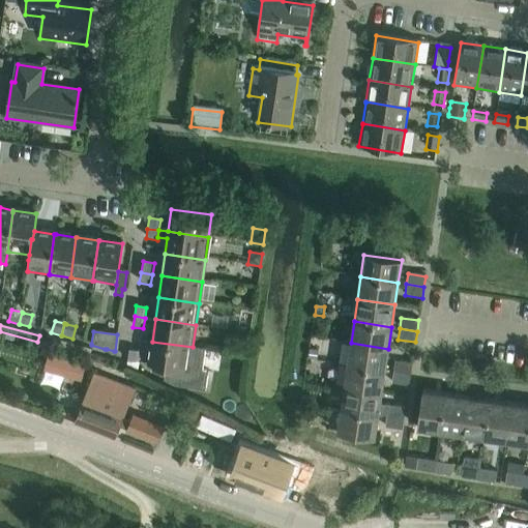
[(60,342),(58,348),(89,356),(91,350),(60,342)]
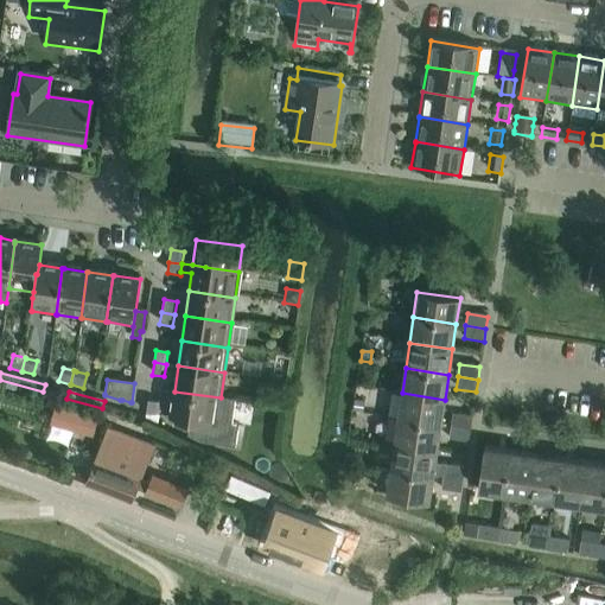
[(174,392),(171,418),(191,420),(189,437),(199,443),(235,449),(239,427),(239,426),(231,425),(235,400),(224,399),(221,397),(174,392)]
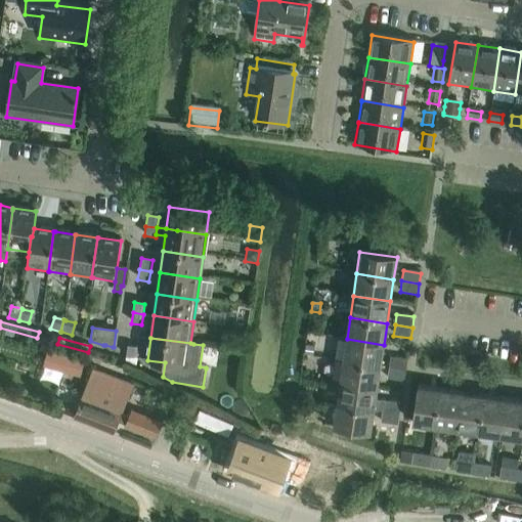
[(347,339),(343,361),(380,367),(384,345),(347,339)]
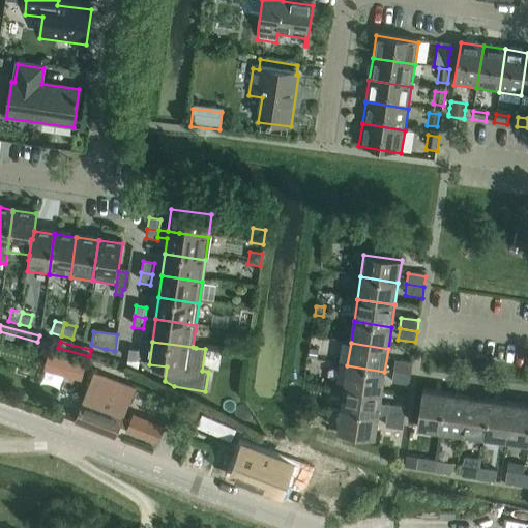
[(139,363),(140,352),(128,350),(127,361),(139,363)]
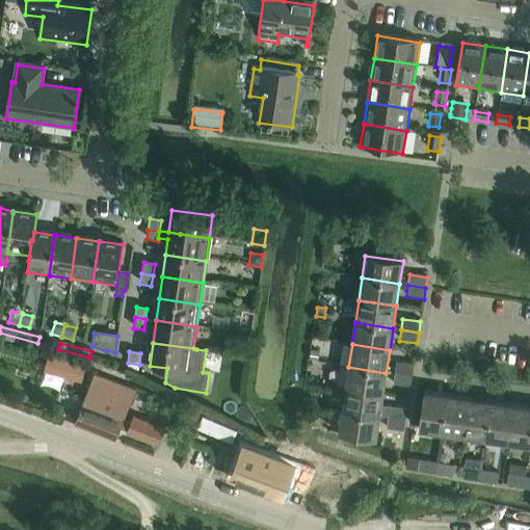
[(310,352),(309,361),(317,362),(318,353),(310,352)]
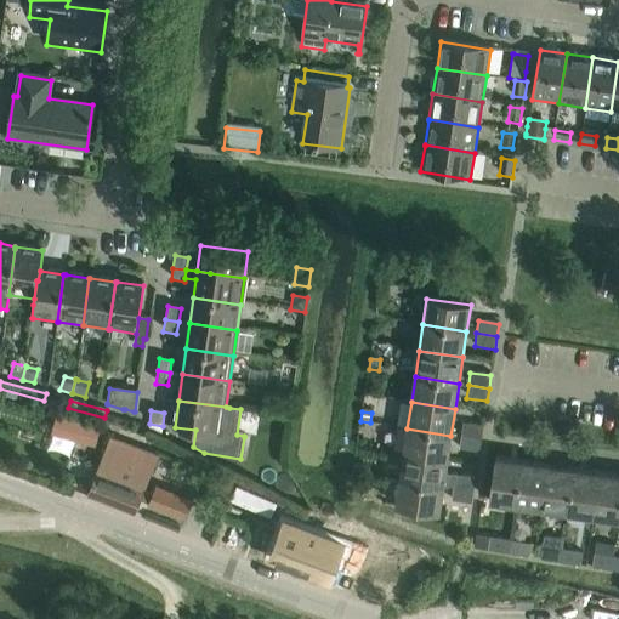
[(78,420),(72,442),(94,449),(101,426),(78,420)]
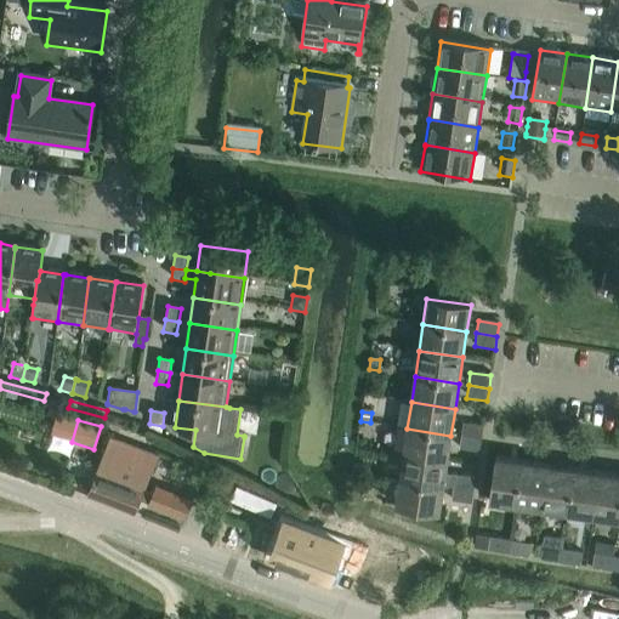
[(461,437),(482,441),(483,427),(463,425),(461,437)]
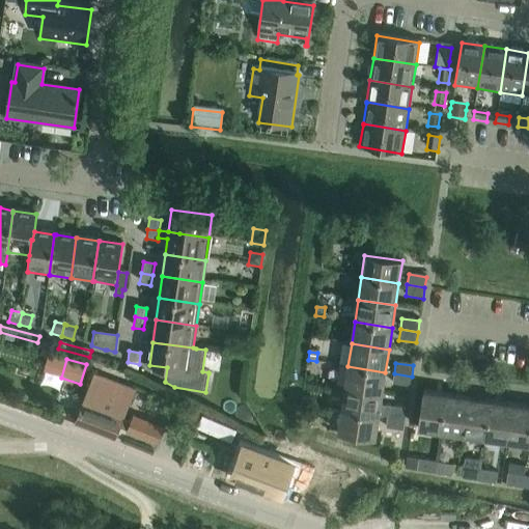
[(347,366),(344,388),(382,394),(385,372),(347,366)]
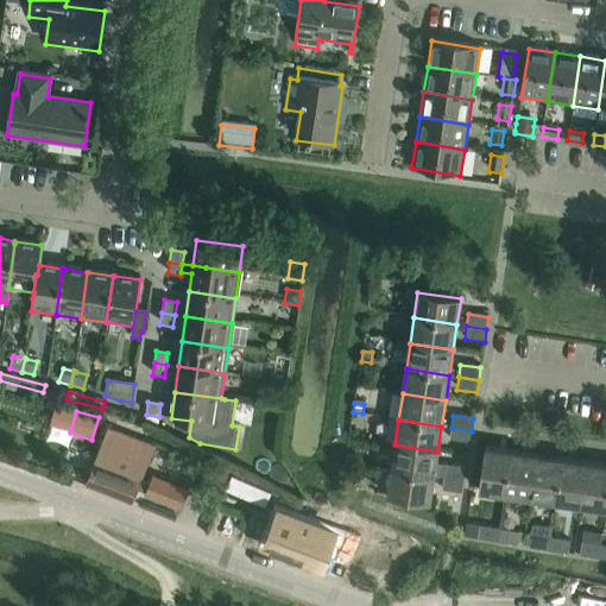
[(99,455),(86,487),(131,506),(137,491),(145,494),(149,483),(141,480),(145,471),(155,446),(108,428),(99,455)]
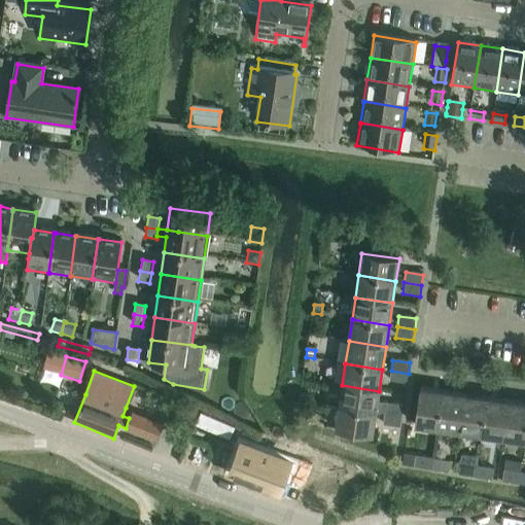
[(407,384),(409,374),(391,371),(389,382),(407,384)]
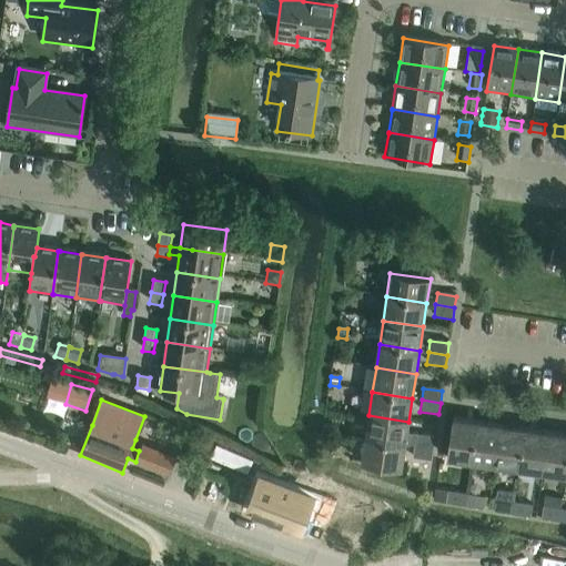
[(324,408),(323,418),(329,420),(333,415),(334,410),(324,408)]
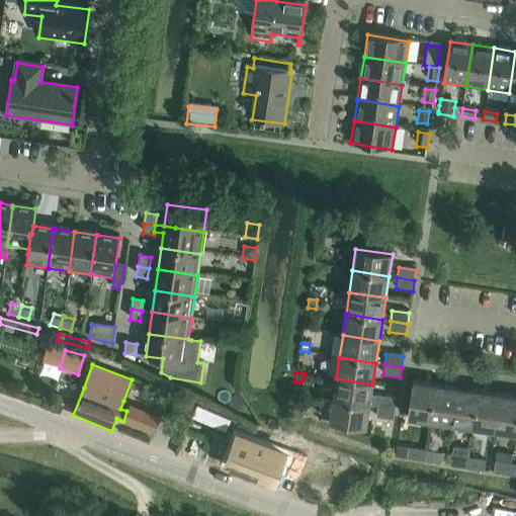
[(336,378),(333,401),(369,406),(377,408),(377,407),(395,410),(397,400),(378,397),(371,396),(372,384),(336,378)]
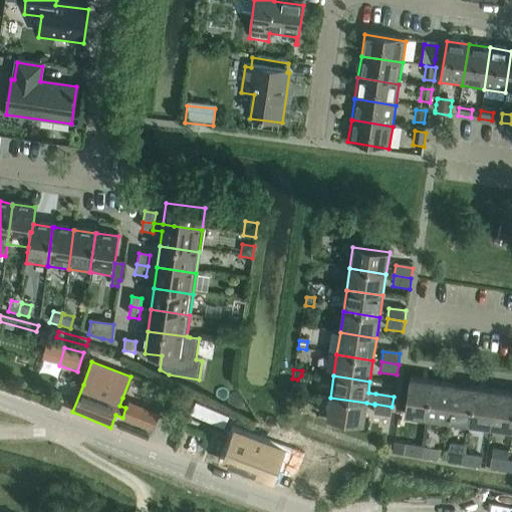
[(410,379),(404,416),(427,419),(432,382),(410,379)]
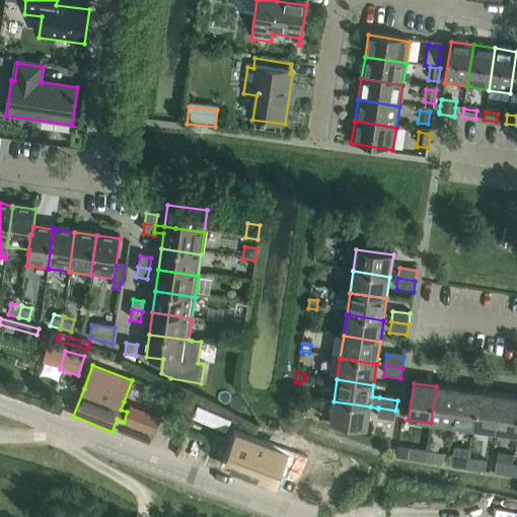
[(436,386),(431,423),(452,427),(452,423),(457,389),(436,386)]
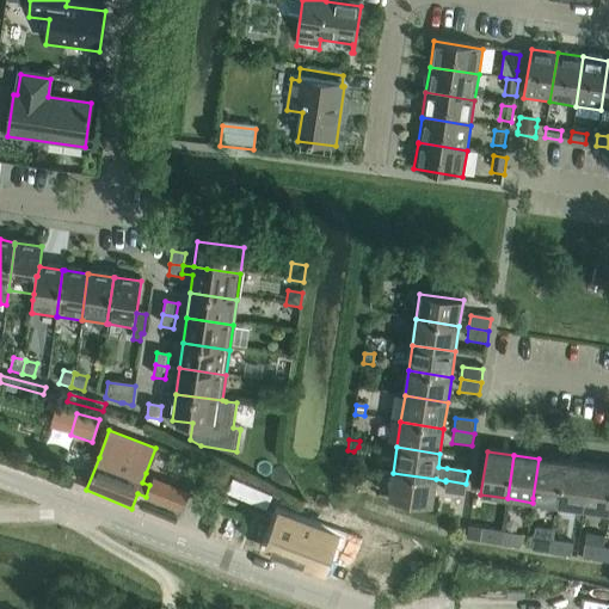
[(533,498),(533,503),(558,506),(564,466),(565,463),(539,459),(533,498)]
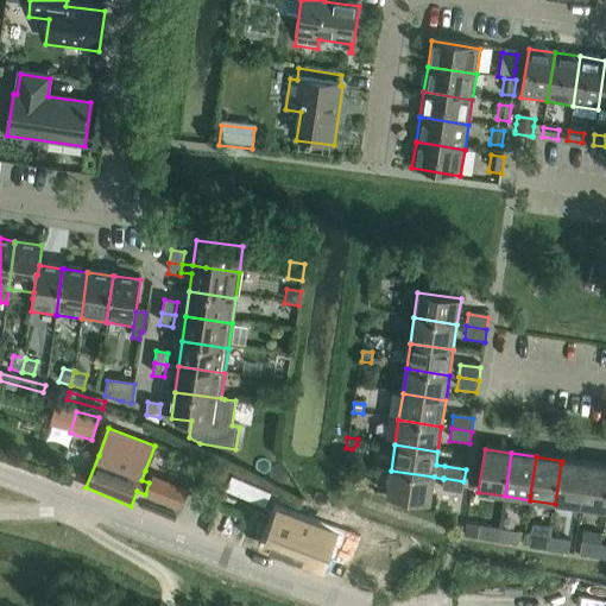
[(561,464),(555,504),(579,507),(580,507),(586,465),(585,465),(562,461),(561,464)]
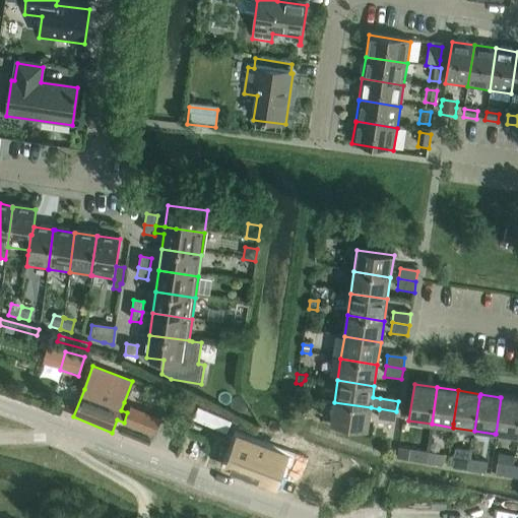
[(173,414),(170,422),(185,428),(187,423),(195,403),(187,400),(180,397),(173,414)]
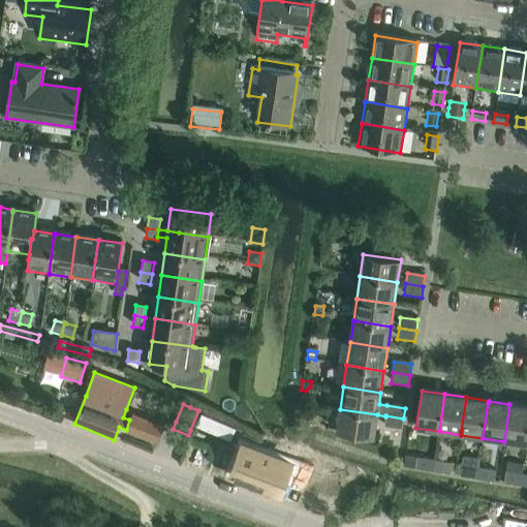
[(526,406),(509,404),(504,441),(524,444),(526,444),(526,443),(526,440),(526,406)]
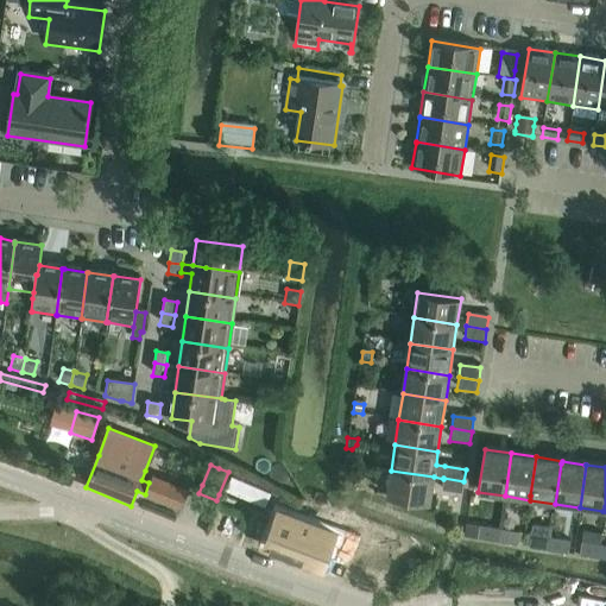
[(391,471),(387,497),(430,504),(434,477),(391,471)]
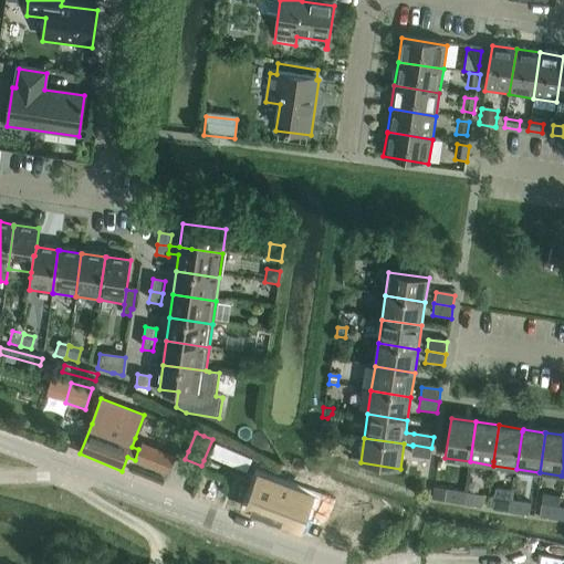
[(135,460),(134,461),(168,474),(175,457),(141,444),(138,449),(135,460)]
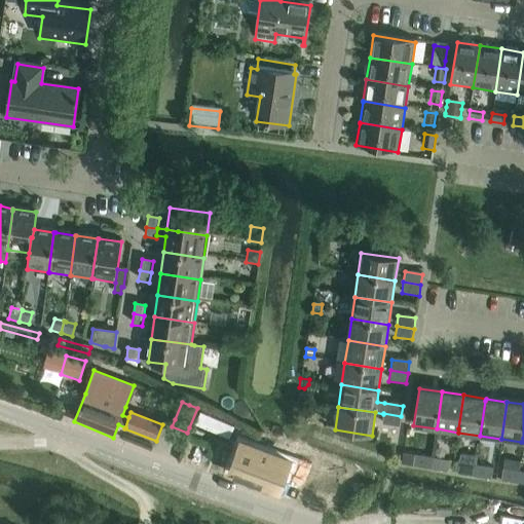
[(383,414),(381,425),(399,427),(401,416),(383,413),(383,414)]
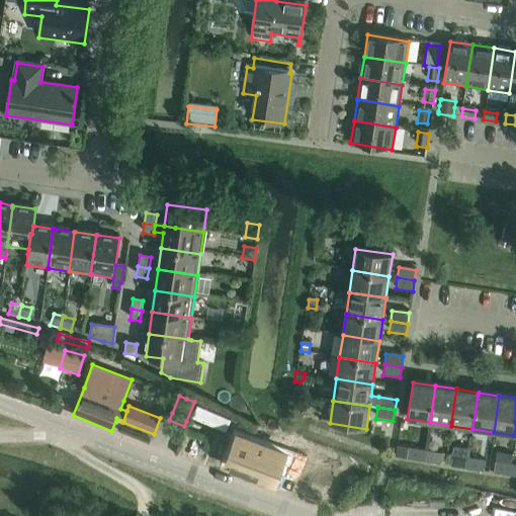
[(201,408),(185,450),(203,457),(221,416),(201,408)]
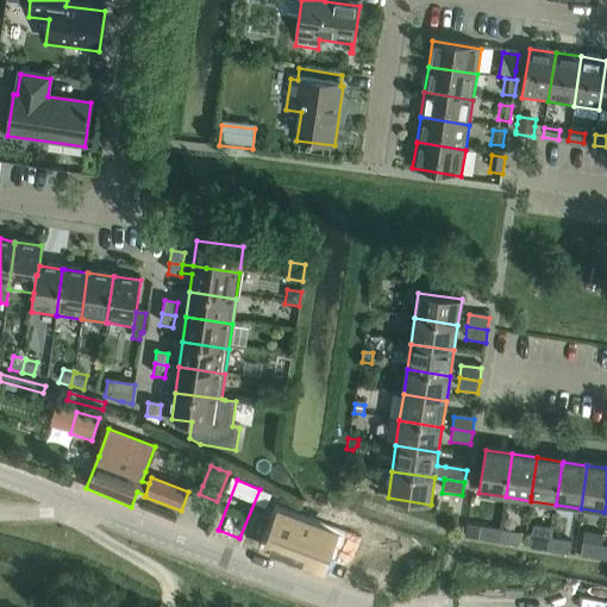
[(279,513),(266,549),(321,570),(335,534),(279,513)]
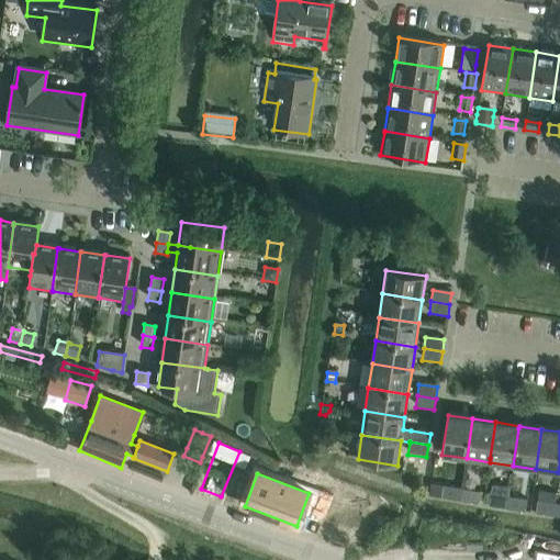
[(443,493),(441,499),(459,502),(461,490),(444,486),(443,493)]
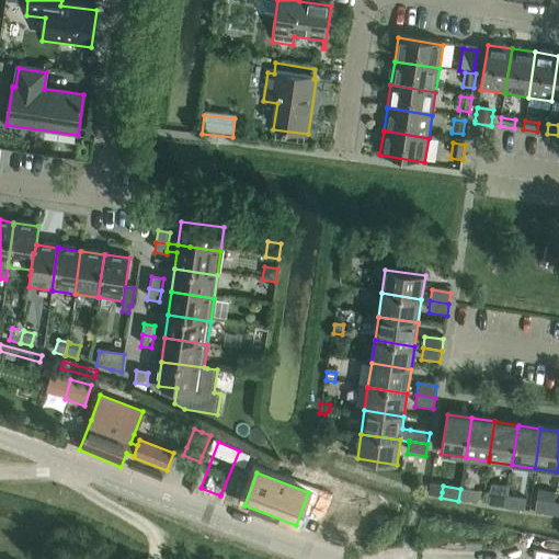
[(460,489),(458,501),(476,504),(477,504),(478,492),(460,489)]
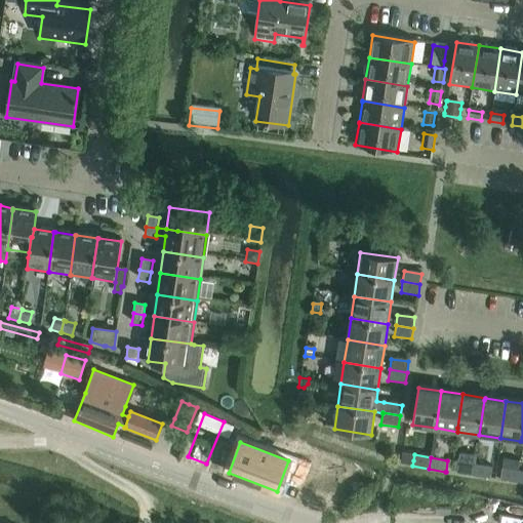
[(473,476),(475,465),(457,463),(455,474),(473,476)]
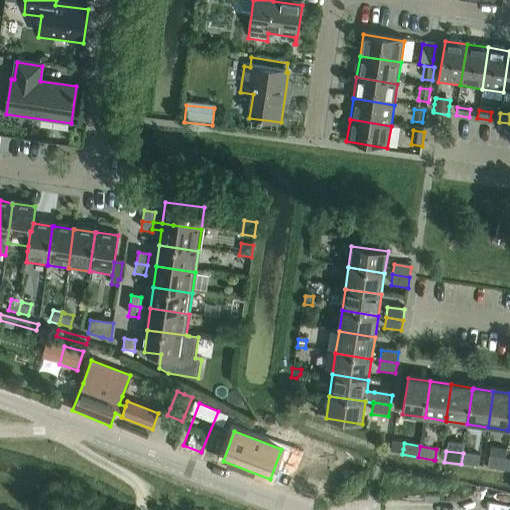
[(463,453),(461,464),(477,467),(479,456),(463,453)]
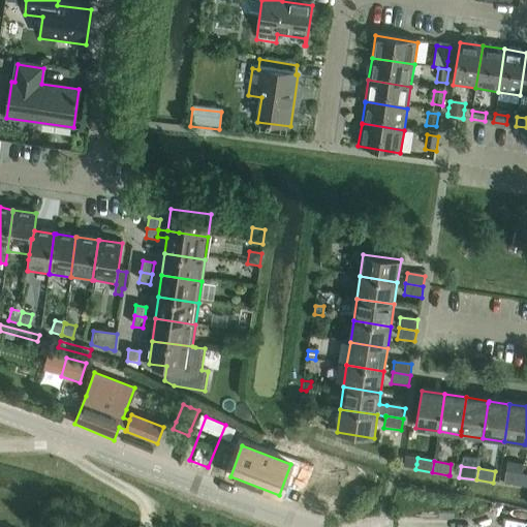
[(505,473),(503,485),(520,487),(521,475),(505,473)]
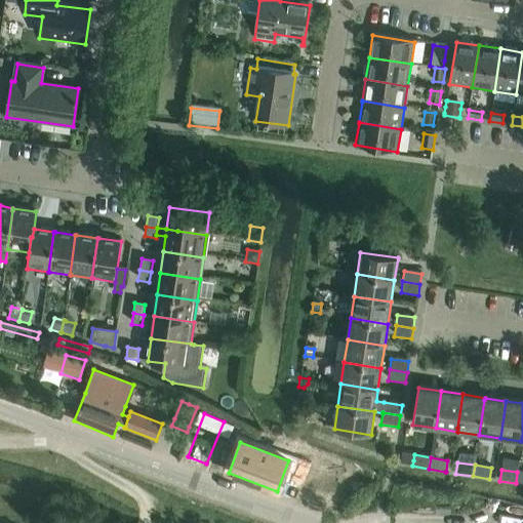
All buildings are outlined.
